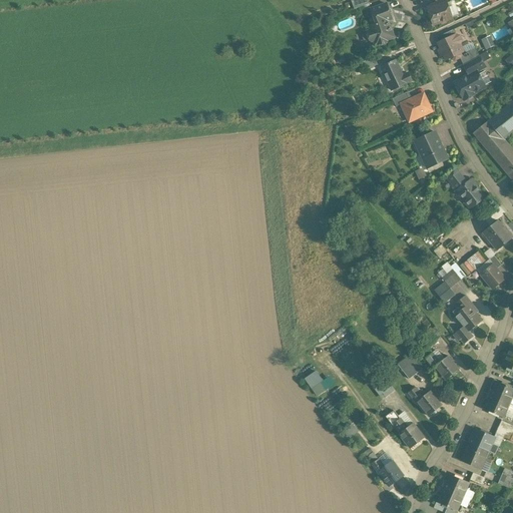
[(368,0),(351,0),(355,9),(370,4),(368,0)]
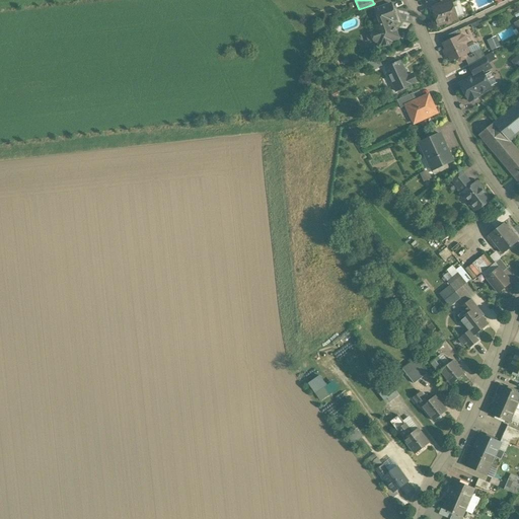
[(452,2),(433,8),(438,25),(446,23),(448,24),(451,23),(452,21),(457,19),(452,2)]
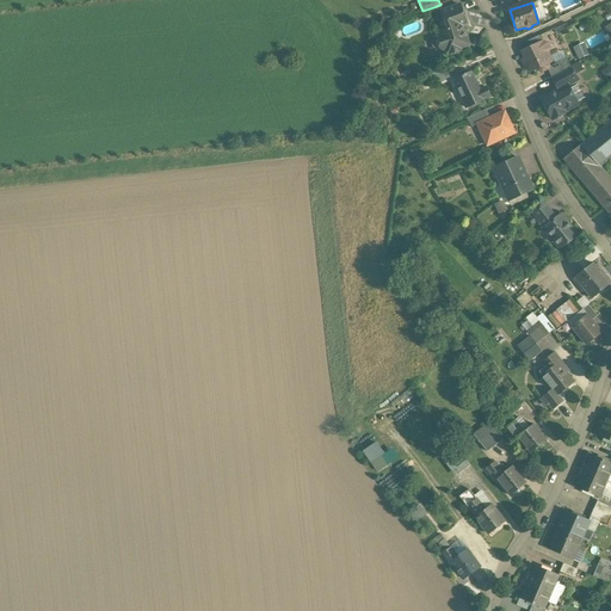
[(461,5),(443,11),(449,29),(440,31),(442,36),(437,38),(442,50),(446,48),(448,53),(450,53),(451,56),(462,51),(461,48),(469,45),(462,25),(467,23),(461,5)]
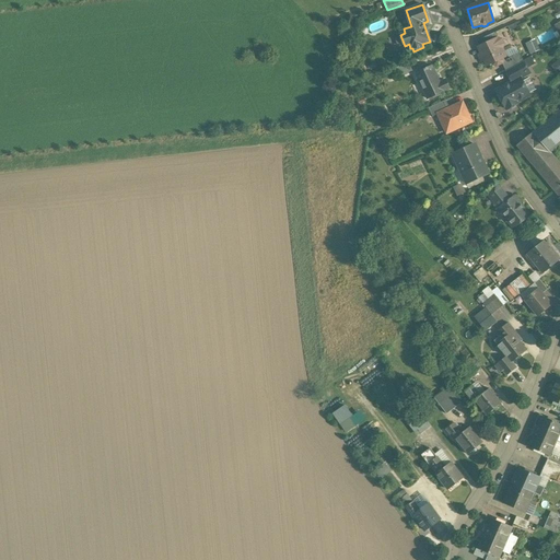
[(343,35),(354,31),(351,23),(340,27),(343,35)]
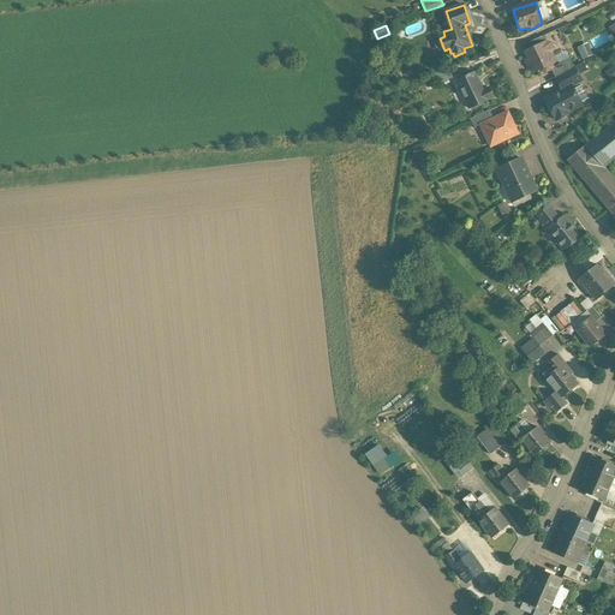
[(543,36),(523,46),(526,52),(545,42),(543,36)]
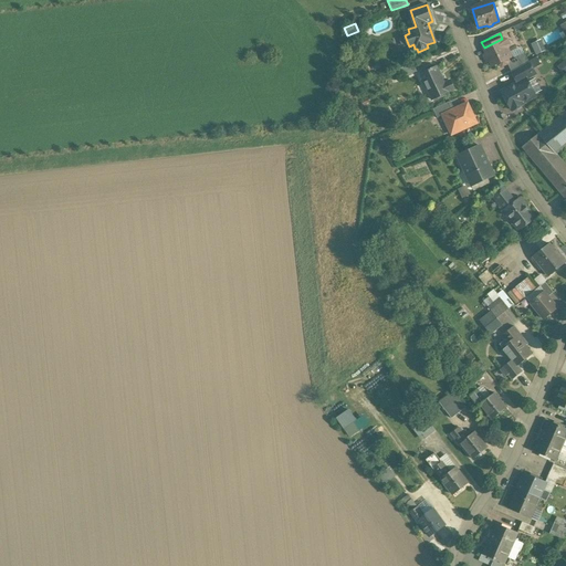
[(502,39),(484,48),(493,65),(498,63),(499,65),(502,66),(507,64),(509,61),(509,60),(507,59),(511,58),(506,49),(509,44),(506,41),(502,39)]
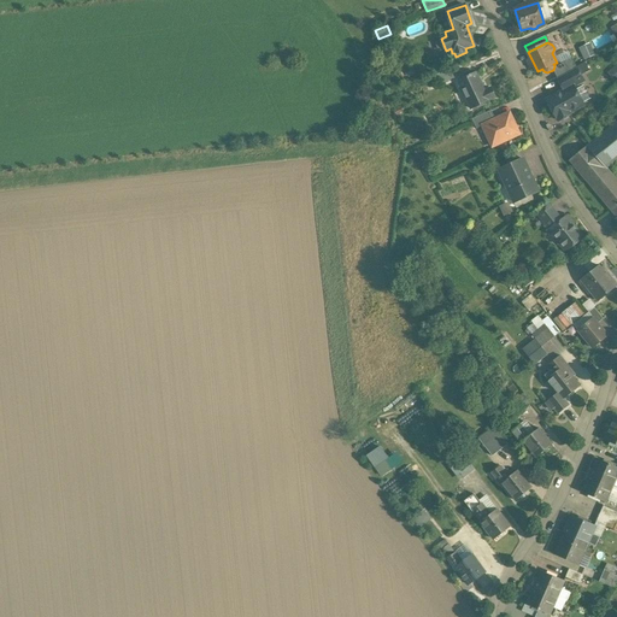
[(585,59),(594,53),(588,42),(579,47),(585,59)]
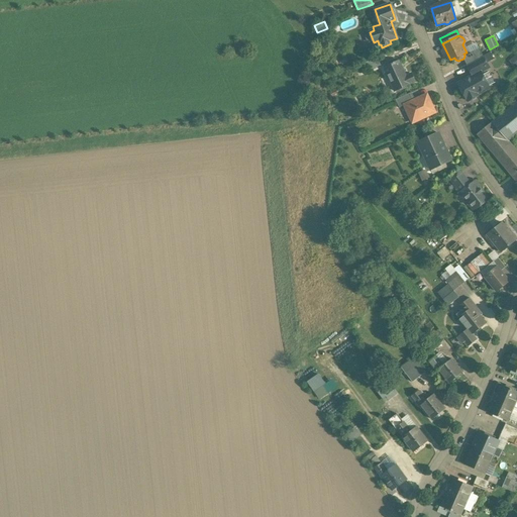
[(479,48),(464,55),(464,56),(463,59),(467,66),(483,57),(479,48)]
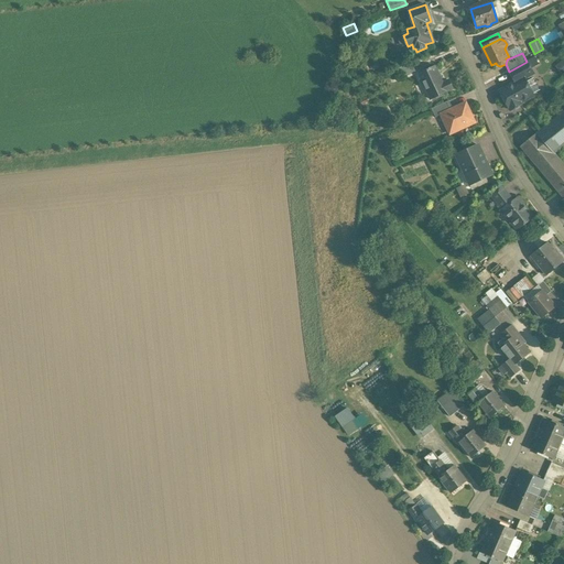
[(527,62),(509,72),(516,83),(523,78),(524,79),(533,74),(527,62)]
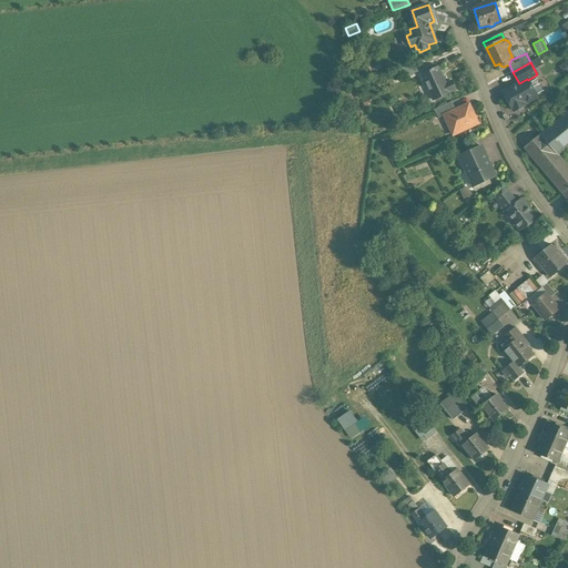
[(417,63),(402,69),(406,77),(421,71),(417,63)]
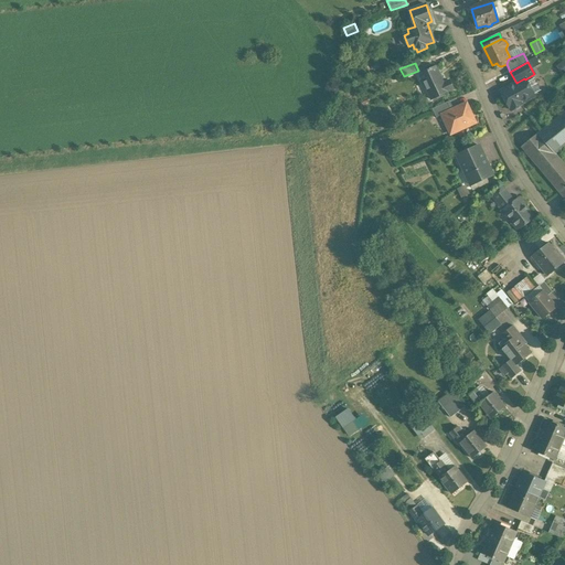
[(435,66),(419,74),(432,99),(447,93),(447,92),(454,89),(449,81),(444,84),(435,66)]
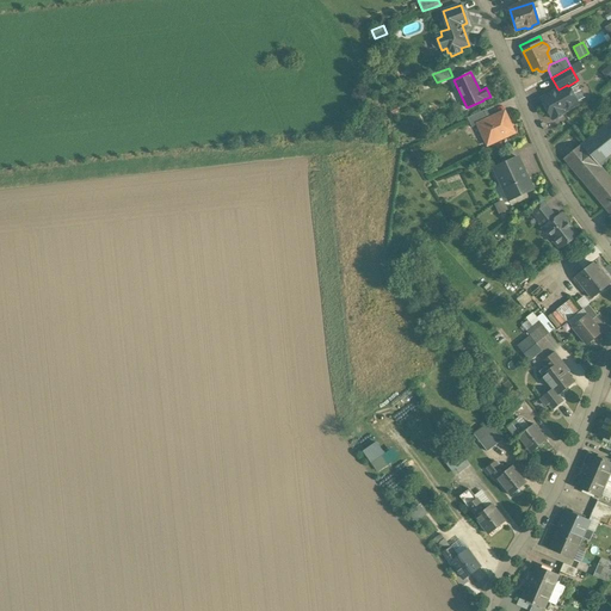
[(559,90),(542,99),(551,118),(553,118),(553,119),(555,118),(559,119),(562,117),(562,115),(565,113),(563,111),(578,104),(568,86),(567,85),(559,90)]
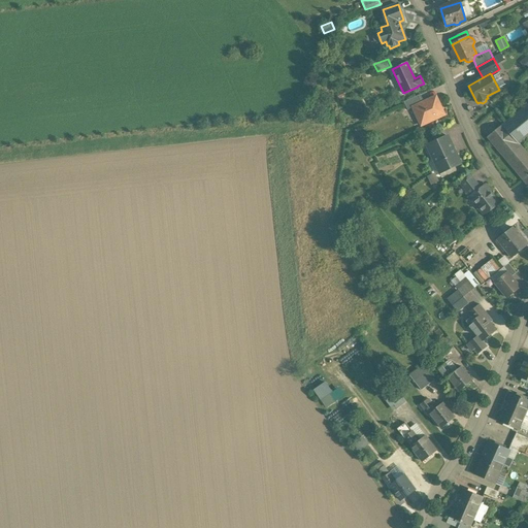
[(420,94),(403,102),(407,110),(413,107),(424,102),(420,94)]
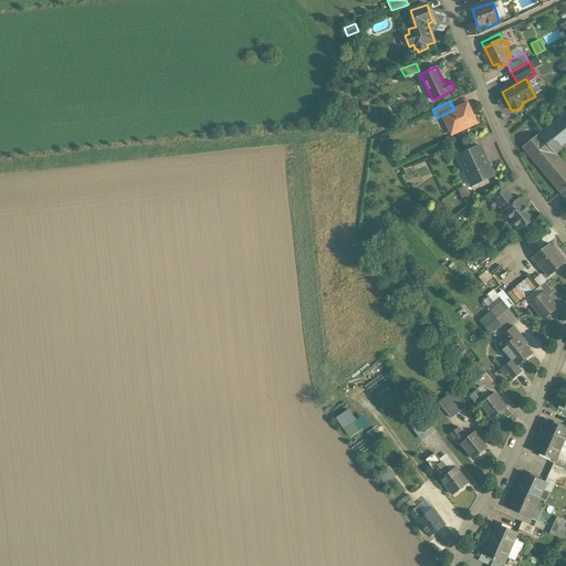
[(454,109),(442,115),(452,135),(477,123),(468,103),(454,109)]
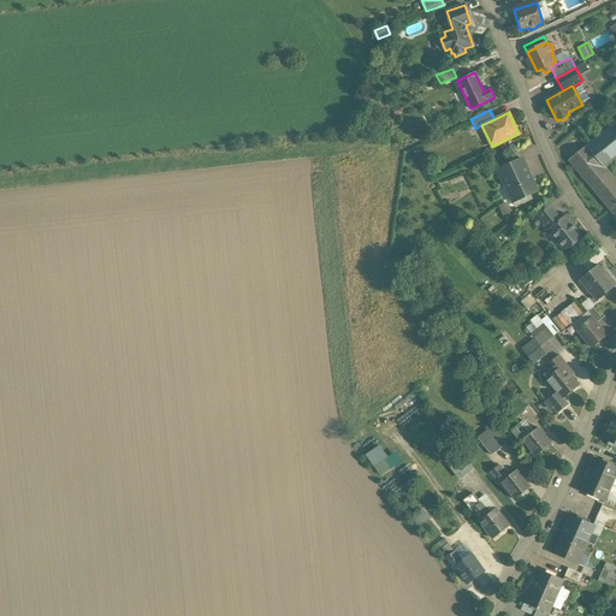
[(615,120),(586,146),(605,169),(605,167),(615,178),(615,177),(615,120)]
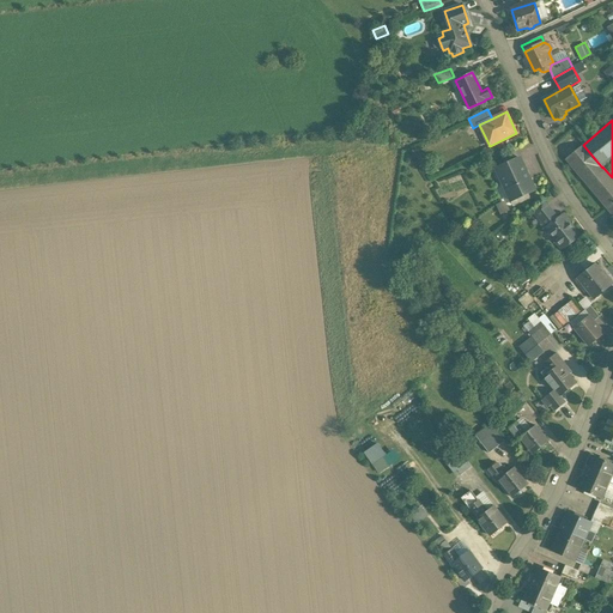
[(602,168),(583,145),(565,159),(612,216),(612,178),(612,177),(602,167),(602,168)]
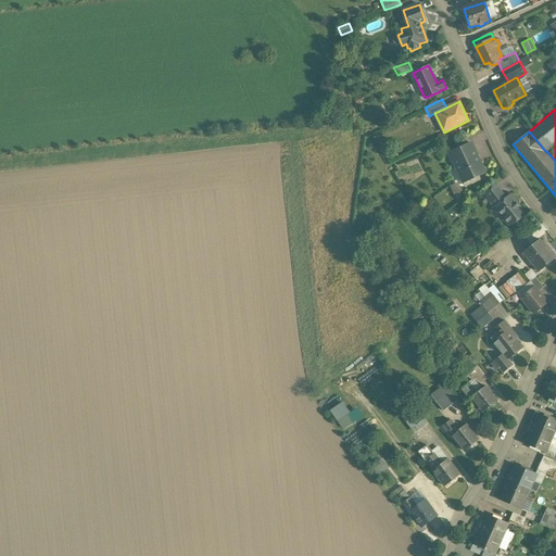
[(471,143),(450,153),(463,182),(485,172),(471,143)]
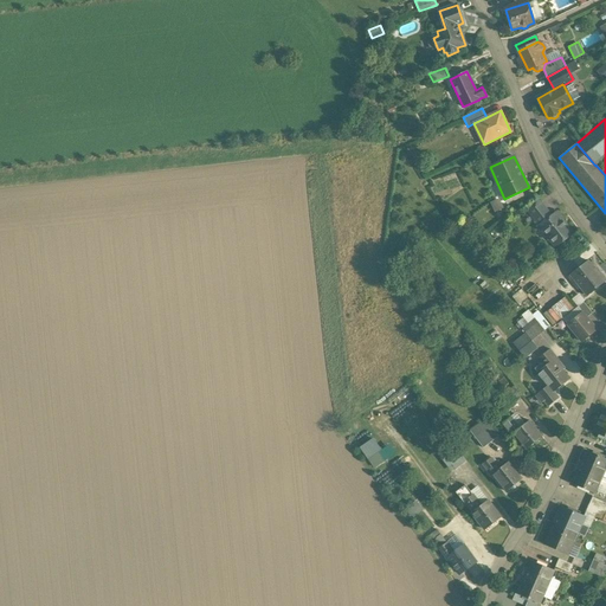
[(498,199),(491,202),(496,212),(502,208),(498,199)]
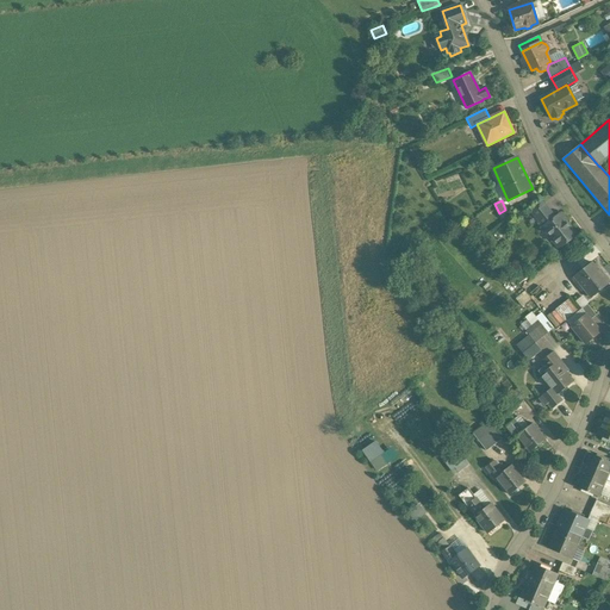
[(543,203),(531,212),(543,226),(555,217),(543,203)]
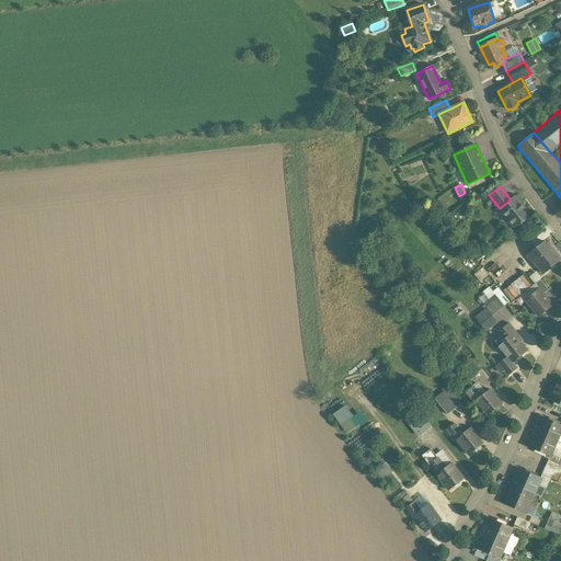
[(530,216),(515,197),(511,199),(500,208),(515,228),(530,216)]
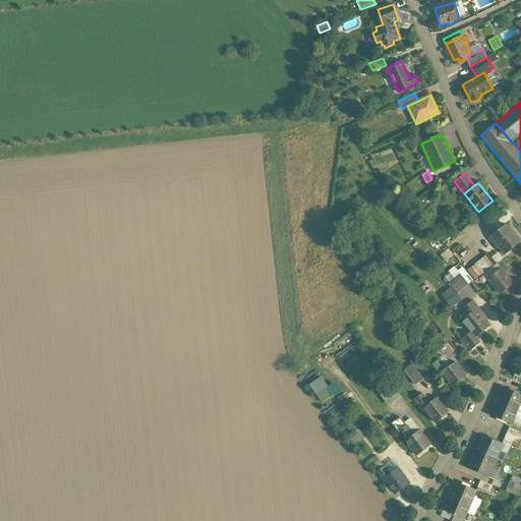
[(513,234),(506,224),(490,236),(505,254),(520,241),(520,240),(515,233),(513,234)]
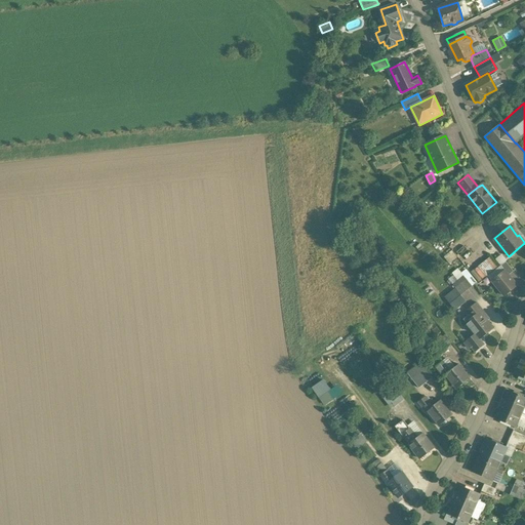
[(514,271),(506,261),(500,266),(505,271),(509,275),(514,271)]
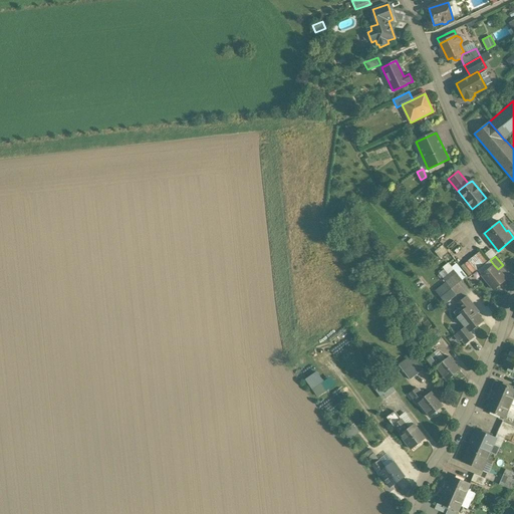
[(498,269),(494,265),(482,275),(493,290),(506,279),(498,269)]
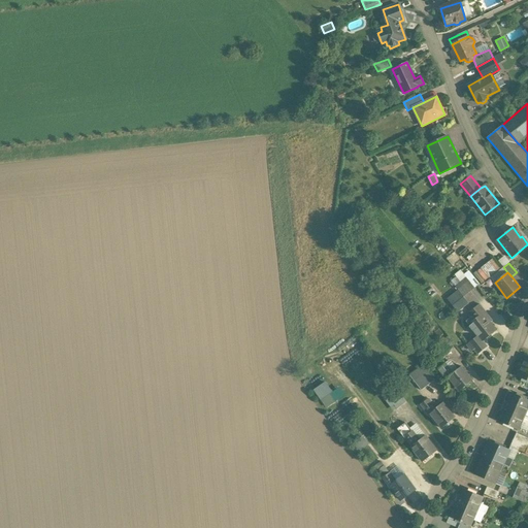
[(474,288),(467,278),(456,287),(464,297),(474,288)]
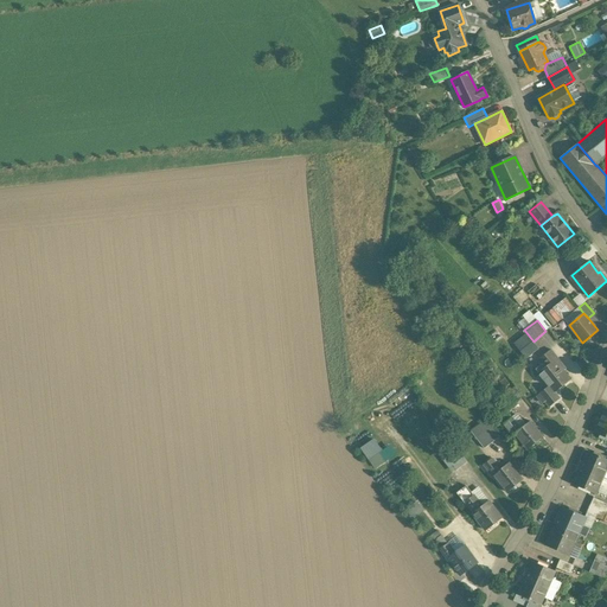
[(560,360),(551,350),(540,358),(543,363),(548,369),(556,362),(557,362),(560,360)]
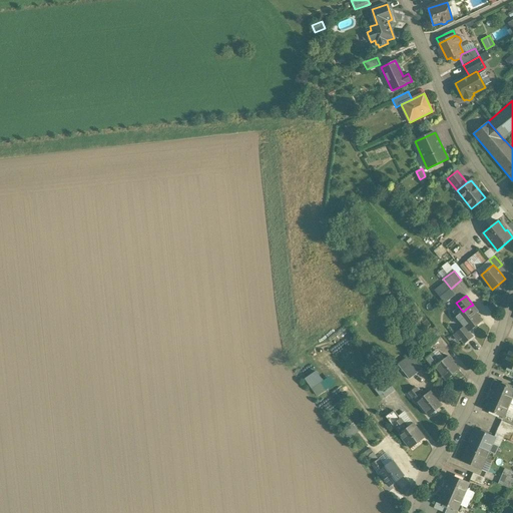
[(471,306),(470,306),(463,312),(459,307),(453,312),(464,326),(455,333),(464,344),(473,337),(469,332),(483,321),(471,306)]
